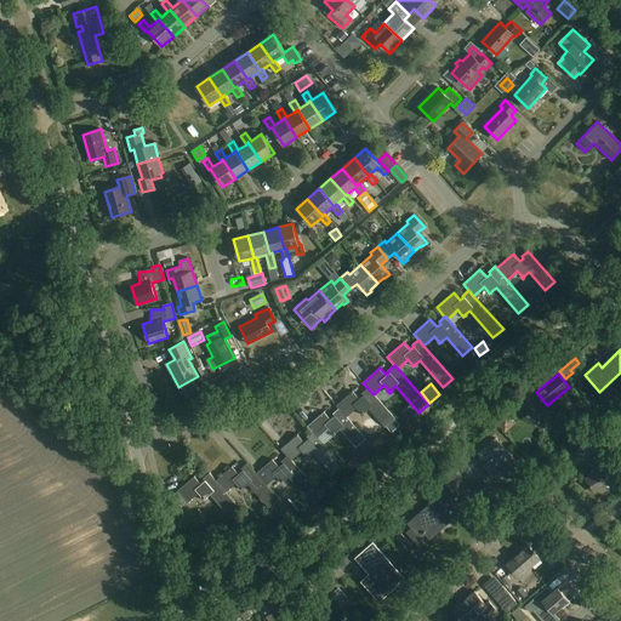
[(403,428),(374,394),(368,388),(362,393),(363,396),(359,398),(353,391),(336,405),(339,409),(347,417),(357,408),(362,412),(360,414),(363,415),(365,414),(364,412),(369,409),(385,427),(386,426),(394,436),(403,428)]
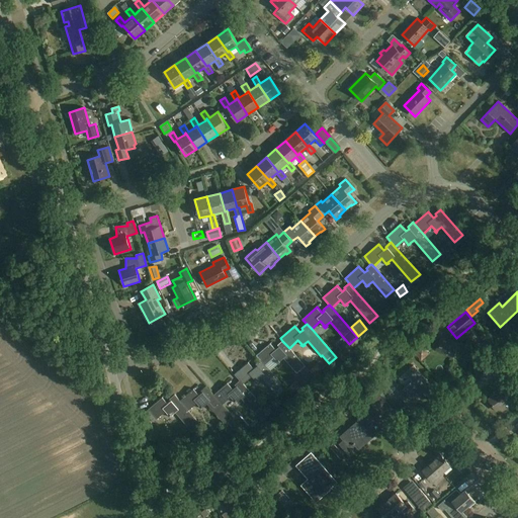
[(459,345),(441,337),(435,349),(453,358),(459,345)]
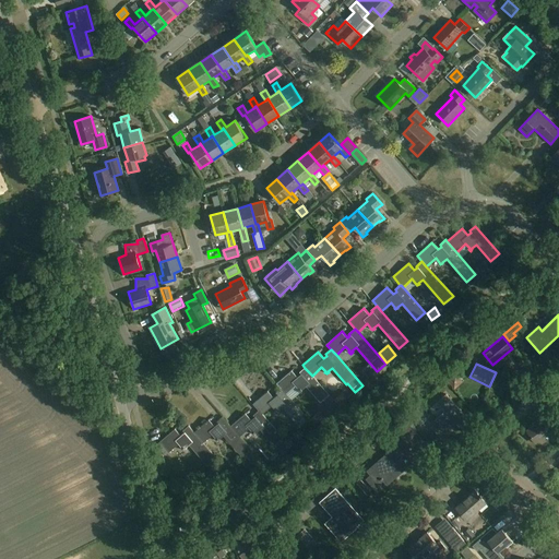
[(330,395),(312,376),(305,368),(299,372),(301,373),(298,377),(292,370),(276,383),(281,389),(282,389),(286,394),(296,385),(299,390),(300,392),(302,391),(302,390),(306,387),(320,403),(330,395)]
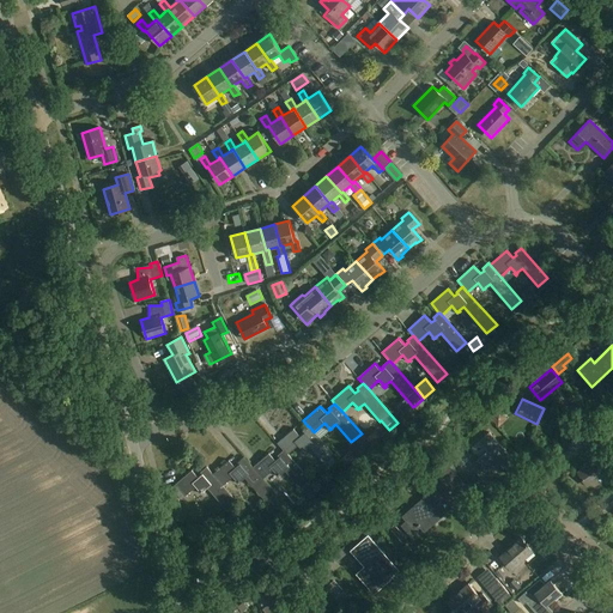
[(301,406),(297,411),(307,417),(309,412),(301,406)]
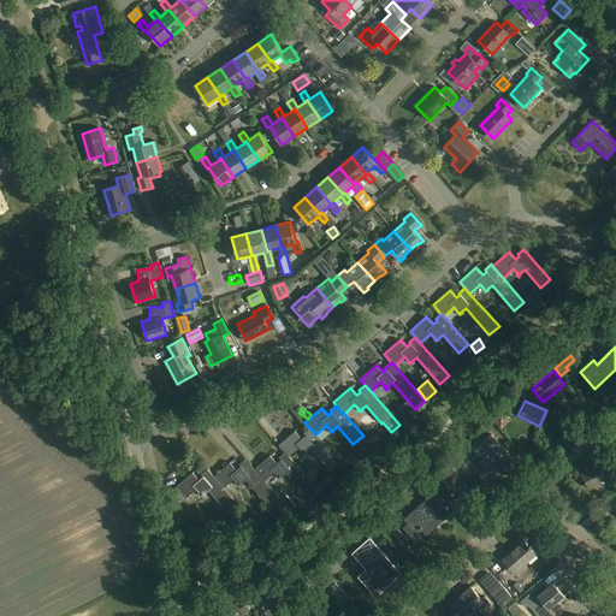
[(496,420),(504,430),(514,421),(504,412),(496,420)]
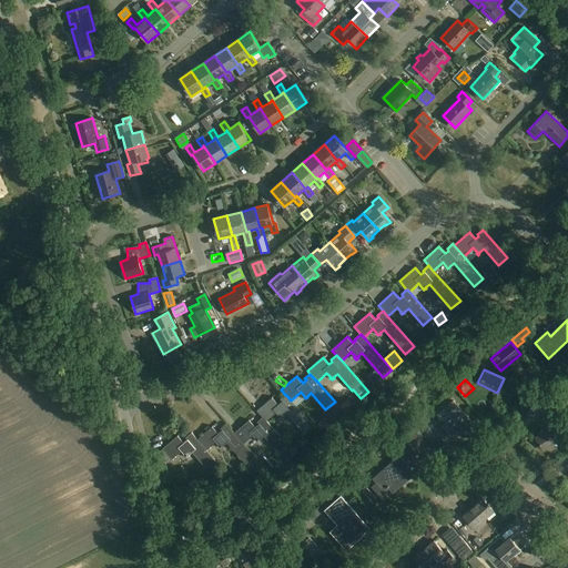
[(311,423),(291,401),(286,395),(285,395),(281,399),(282,401),(279,404),(272,397),(256,411),(263,417),(266,422),(276,413),(280,417),(281,419),(283,418),(283,417),(286,414),(302,430),(311,423)]
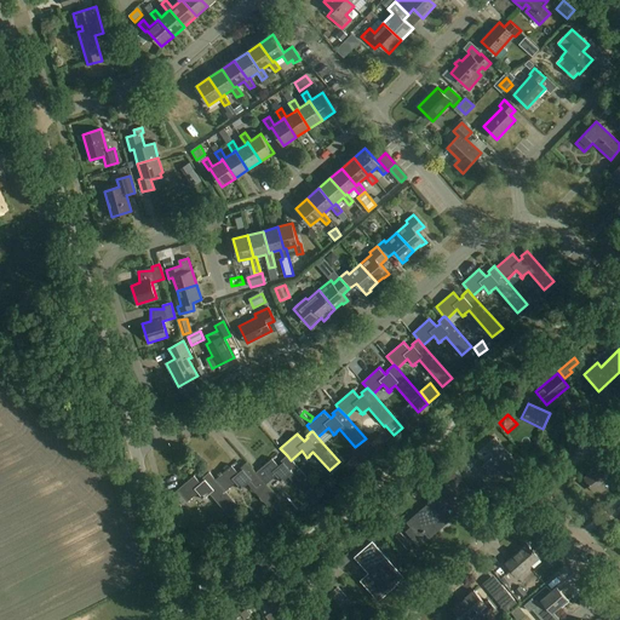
[(385,443),(379,436),(372,443),(378,451),(385,443)]
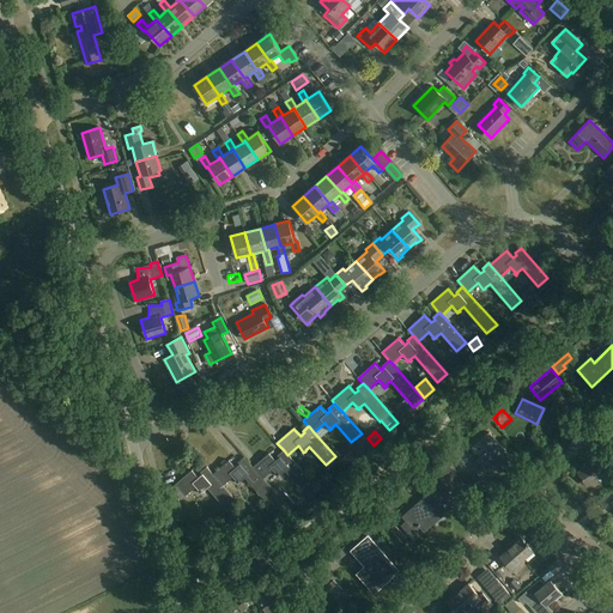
[(510,457),(490,432),(480,441),(489,450),(478,461),(490,475),(510,457)]
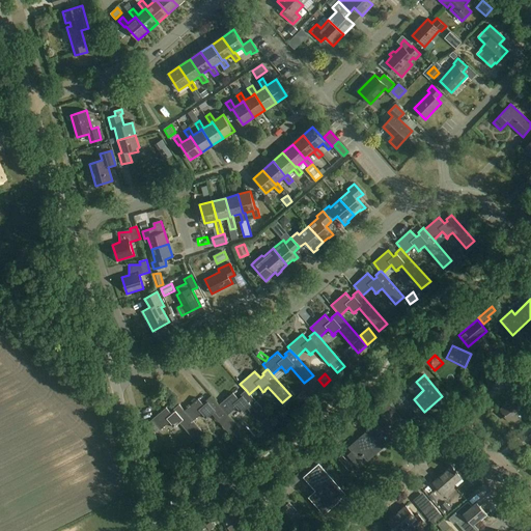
[(408,397),(397,387),(388,395),(398,406),(408,397)]
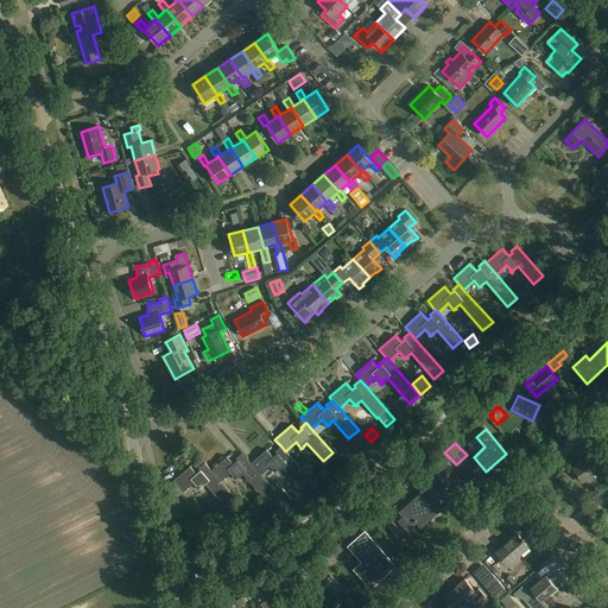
[(282,447),(276,453),(277,454),(273,457),(267,450),(251,463),(261,475),(271,467),(276,470),(274,472),(277,474),(279,472),(278,470),(283,467),(298,485),(308,476),(285,451),(282,447)]
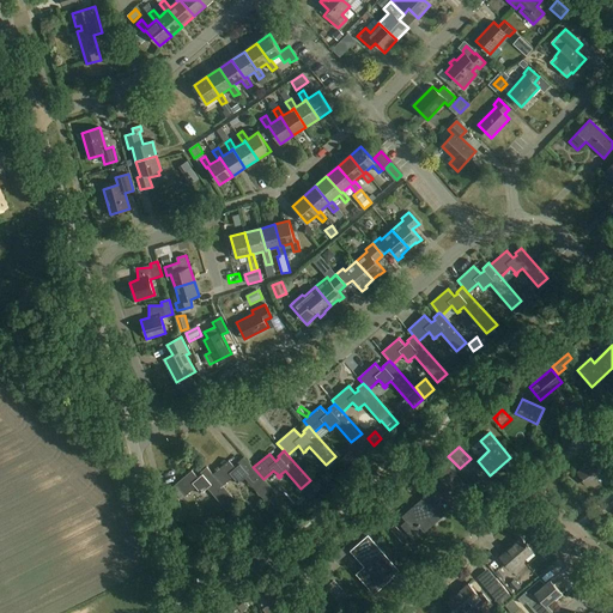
[(277,495),(263,479),(253,467),(244,457),(238,462),(240,465),(236,467),(229,460),(213,474),(223,486),(234,477),(237,481),(237,483),(238,484),(241,483),(241,481),(246,478),(267,503),(277,495)]
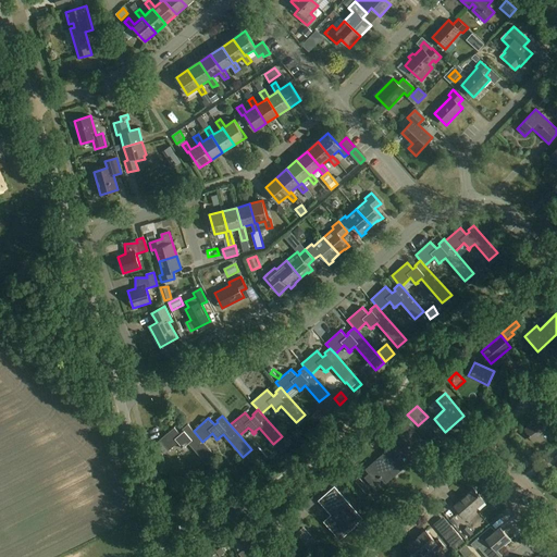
[(554,429),(545,416),(525,429),(533,442),(537,440),(540,443),(551,435),(548,432),(554,429)]
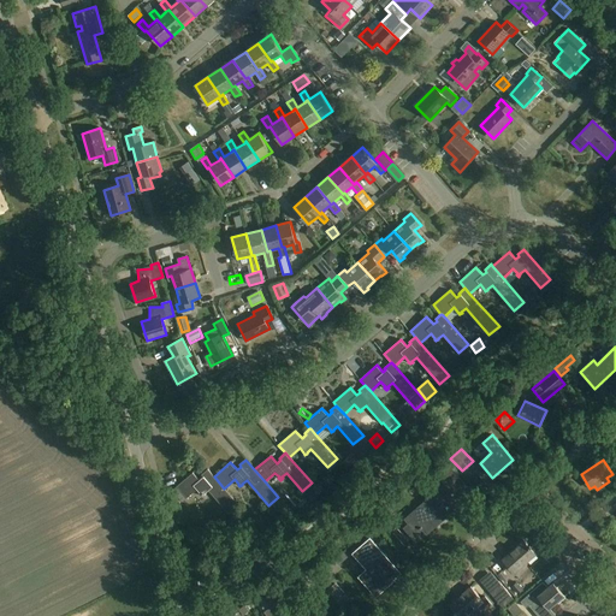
[(460,478),(448,463),(436,473),(449,487),(460,478)]
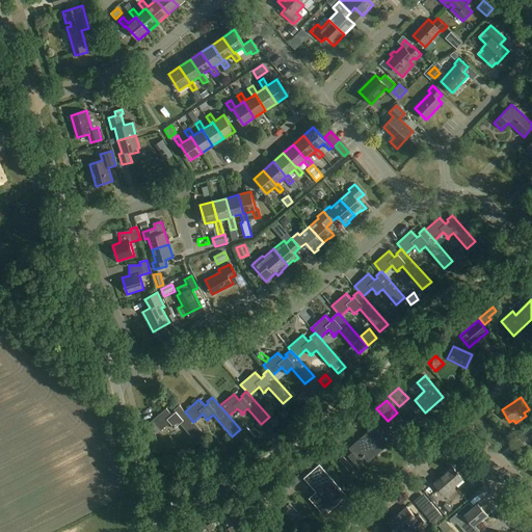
[(207,436),(193,422),(185,411),(180,405),(174,410),(176,411),(171,415),(166,408),(152,421),(161,430),(170,423),(174,427),(175,429),(177,427),(180,423),(197,444),(207,436)]
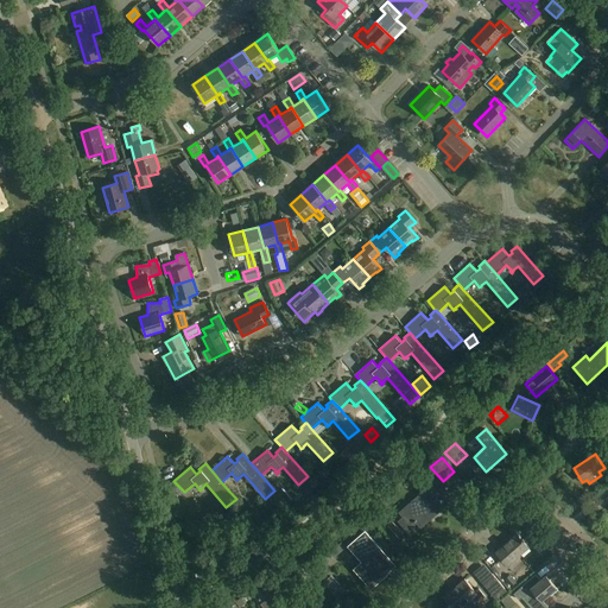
[(453,499),(436,480),(399,512),(411,526),(417,521),(422,527),(453,499)]
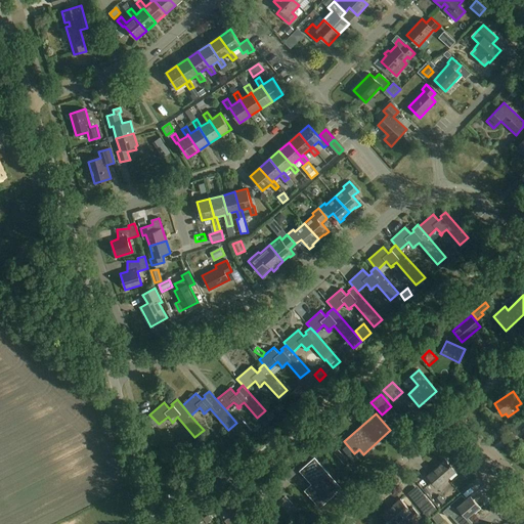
[(237,425),(232,430),(242,440),(247,435),(237,425)]
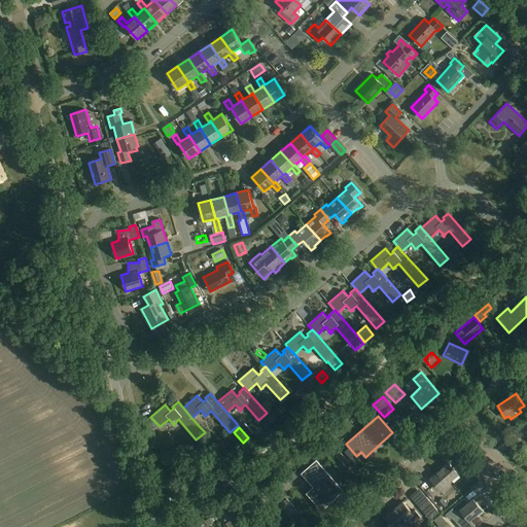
[(343,491),(316,461),(302,473),(320,495),(314,501),(321,511),(336,498),(335,497),(343,491)]
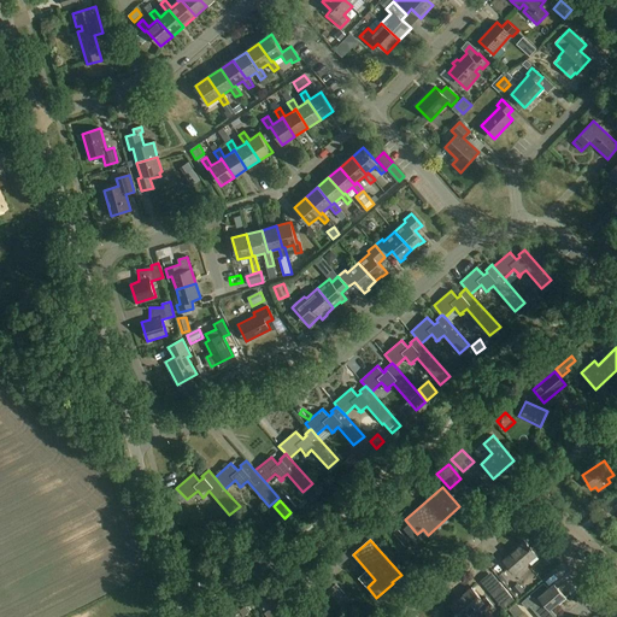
[(536,556),(524,542),(504,560),(516,574),(536,556)]
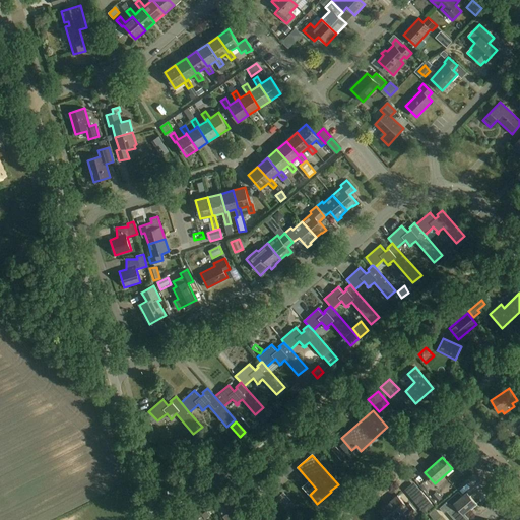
[(433,505),(414,482),(405,490),(424,513),(433,505)]
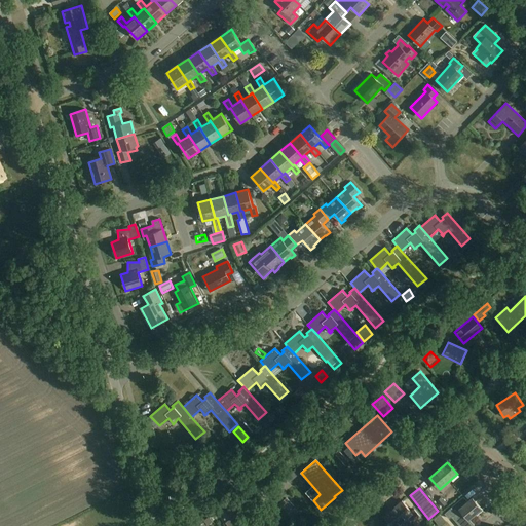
[(467,501),(463,497),(445,514),(449,519),(452,516),(460,525),(473,525),(474,525),(468,519),(482,509),(473,497),(467,501)]
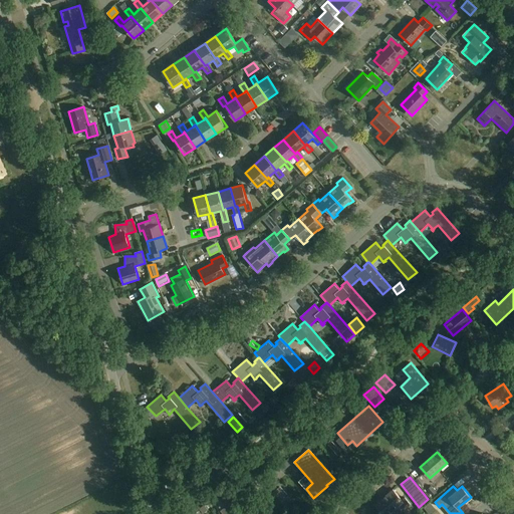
[(405,497),(402,500),(393,490),(375,505),(379,510),(378,510),(380,512),(377,513),(406,513),(414,508),(405,497)]
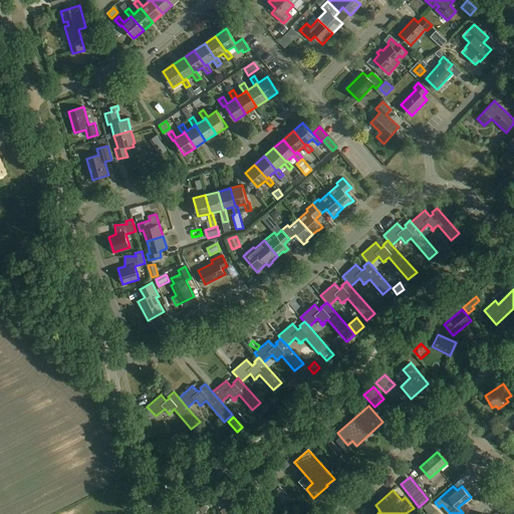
[(236,513),(228,504),(220,511),(222,513),(236,513)]
